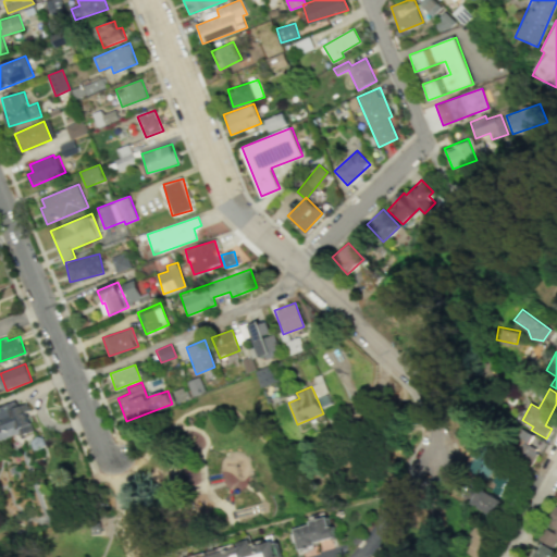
[(9,403),(0,406),(0,440),(11,435),(13,441),(32,432),(25,417),(31,415),(24,400),(11,407),(9,403)]
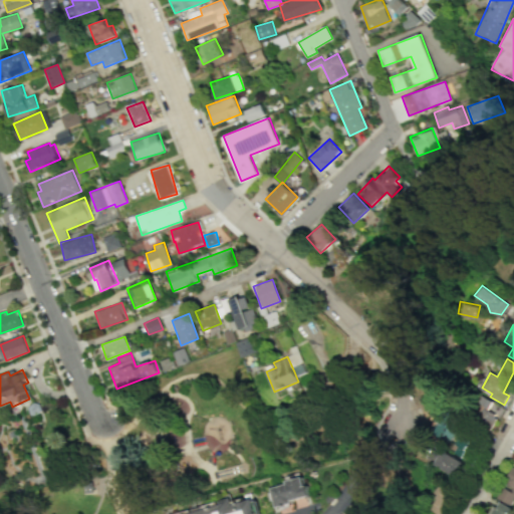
[(491,401),(480,395),(466,419),(489,432),(497,418),(494,416),(495,414),(487,409),(491,401)]
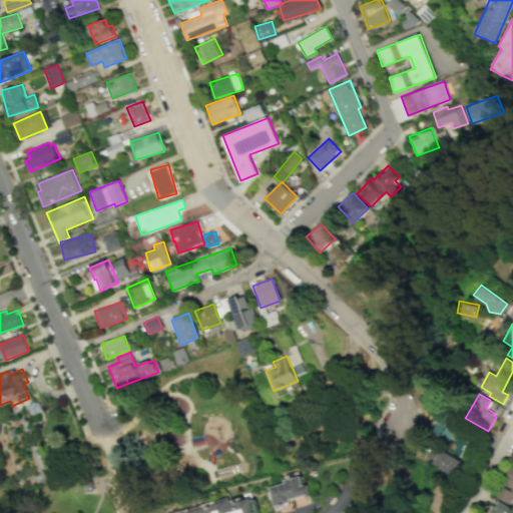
[(458,416),(437,403),(422,428),(443,441),(458,416)]
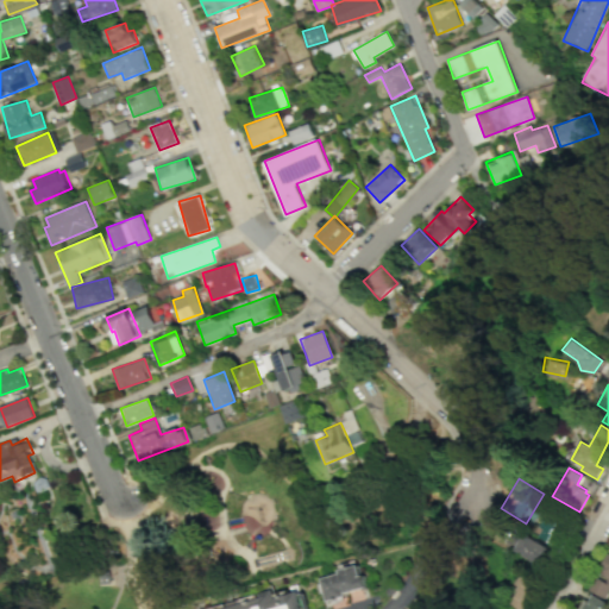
[(550,503),(537,526),(540,527),(535,534),(553,546),(559,537),(560,538),(573,518),(550,503)]
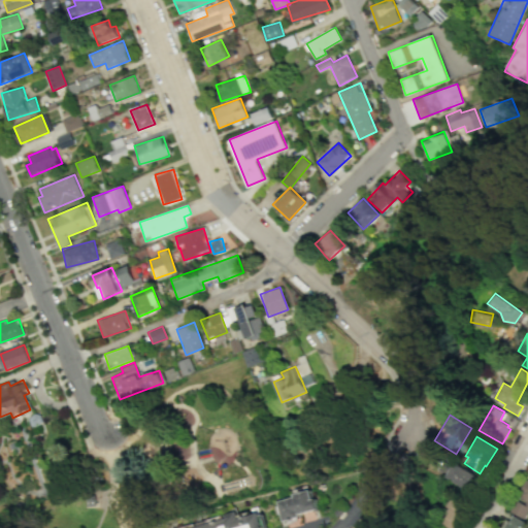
[(443,476),(471,494),(481,480),(453,462),(443,476)]
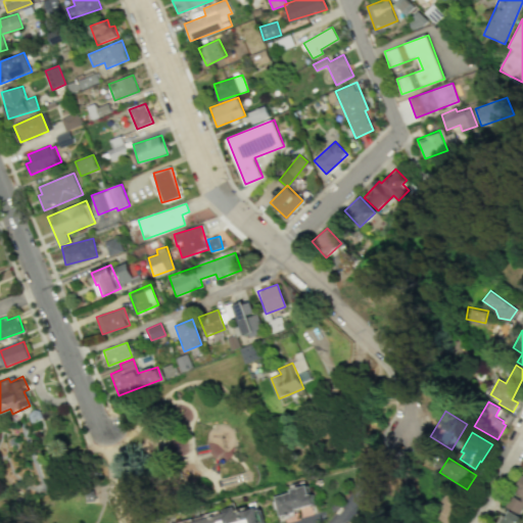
[(520,514),(522,509),(522,474),(512,491),(517,494),(509,507),(520,514)]
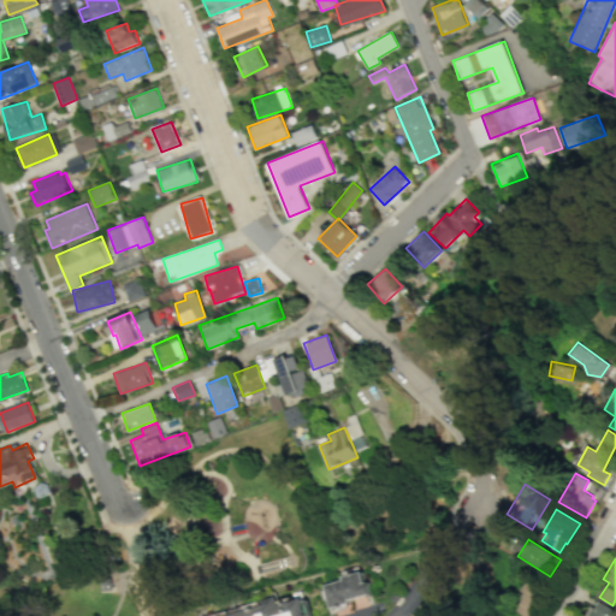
[(104,582),(114,582),(114,572),(104,572),(104,582)]
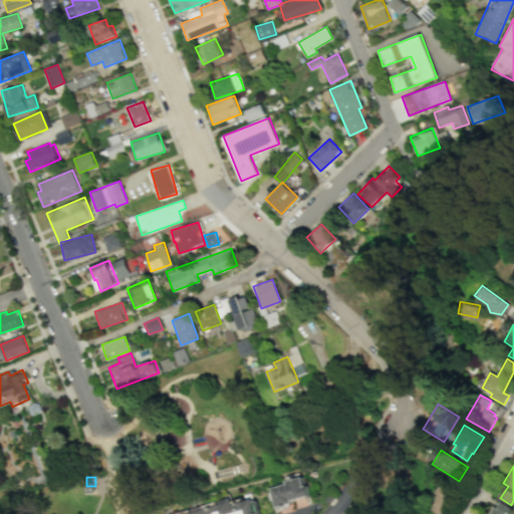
[(269,488),(283,484),(283,482),(298,477),(301,486),(303,486),(306,496),(289,501),(289,503),(274,507),(269,488)]
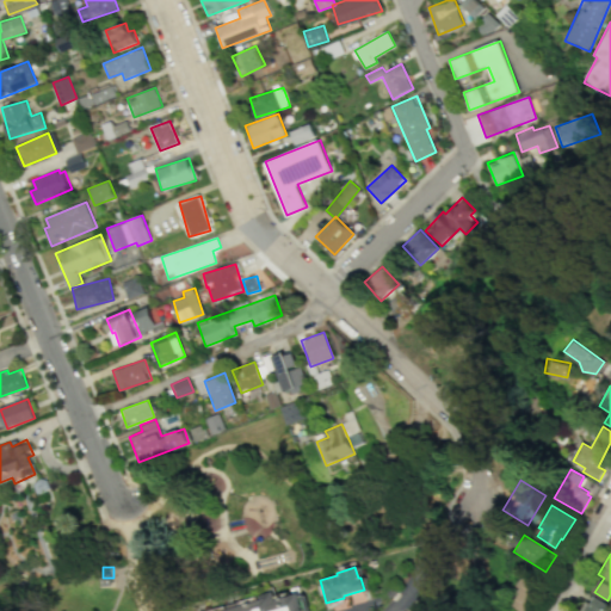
[(519,576),(539,588),(524,610),(517,610),(507,604),(517,588),(513,586),(519,576)]
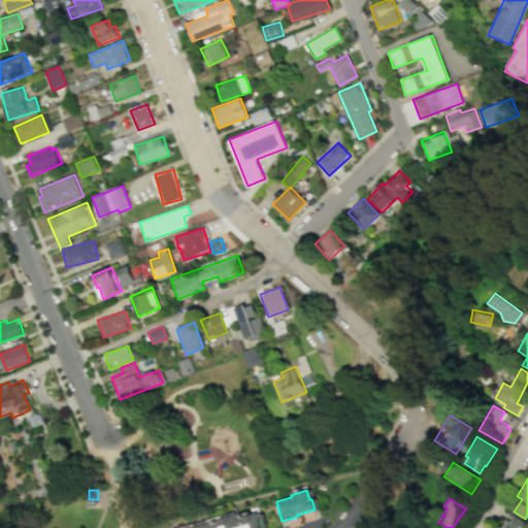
[(267,527),(262,509),(249,513),(249,510),(236,515),(235,510),(173,527),(267,527)]
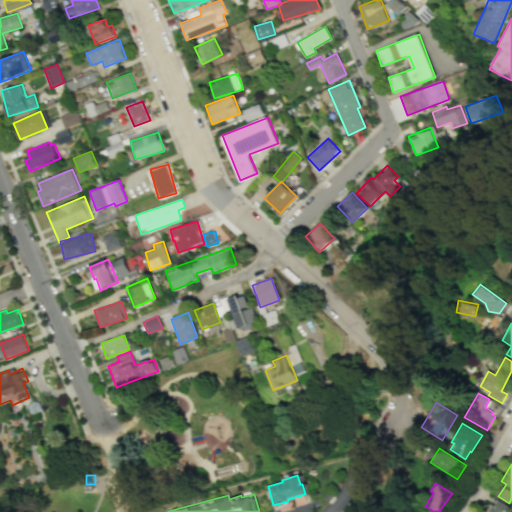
[(511,511),(511,507),(500,500),(496,507),(494,506),(490,511),(511,511)]
